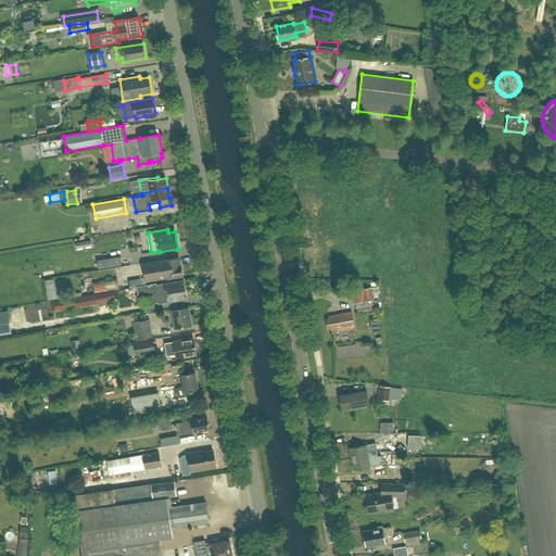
[(105,268),(122,265),(121,256),(103,260),(105,268)]
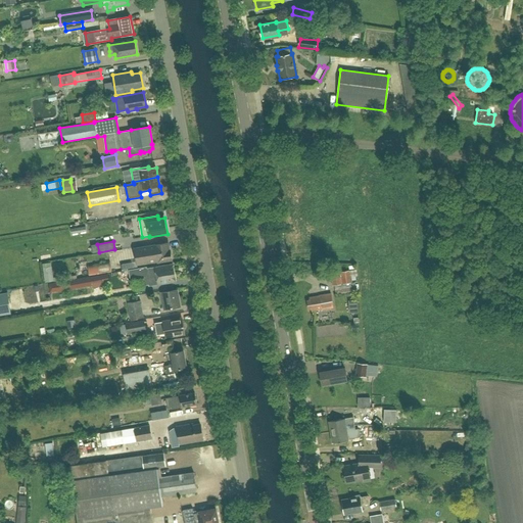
[(158,262),(158,263),(172,260),(171,250),(170,250),(169,243),(135,249),(138,265),(158,262)]
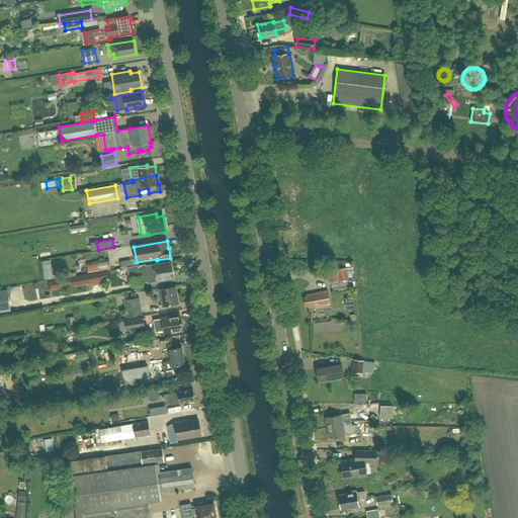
[(110,259),(88,263),(89,273),(111,269),(110,259)]
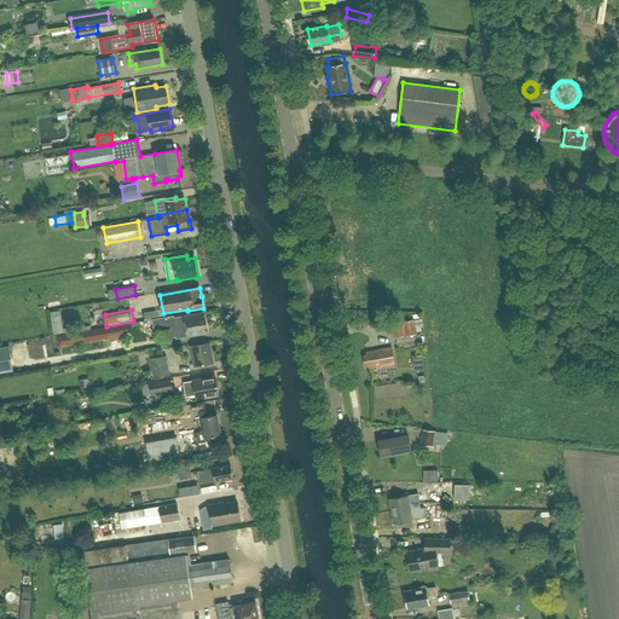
[(178,339),(187,337),(209,334),(204,312),(184,317),(174,318),(174,317),(152,320),(154,328),(155,328),(158,330),(162,329),(165,327),(175,324),(175,329),(173,329),(172,331),(173,336),(174,337),(178,337),(178,339)]
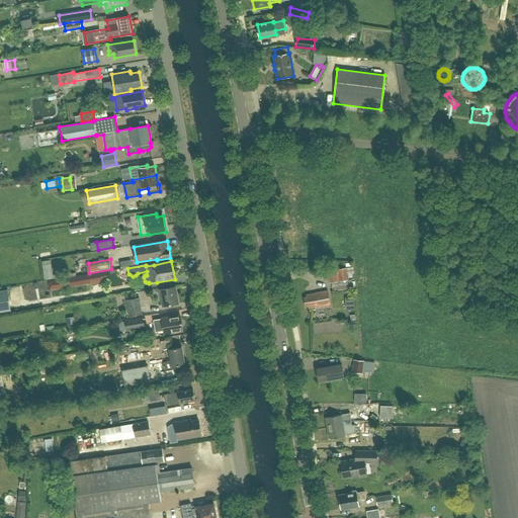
[(52,264),(42,265),(46,280),(54,279),(52,264)]
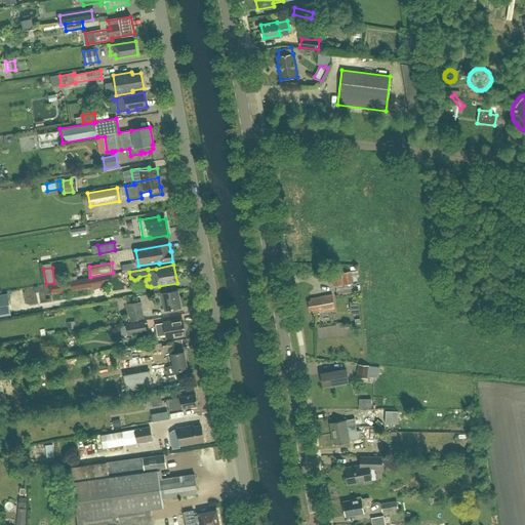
[(335,286),(335,287),(353,284),(351,272),(342,273),(342,272),(324,275),(325,280),(332,279),(333,287),(335,286)]
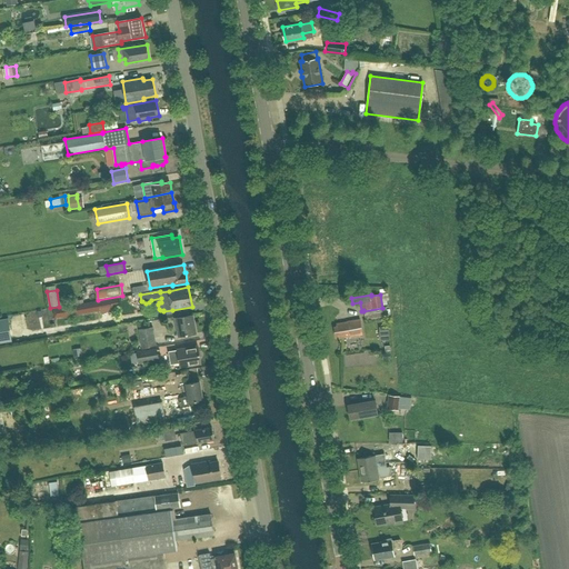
[(72,315),(87,312),(113,308),(113,306),(119,306),(118,298),(86,303),(71,306),(55,309),(56,317),(72,315)]
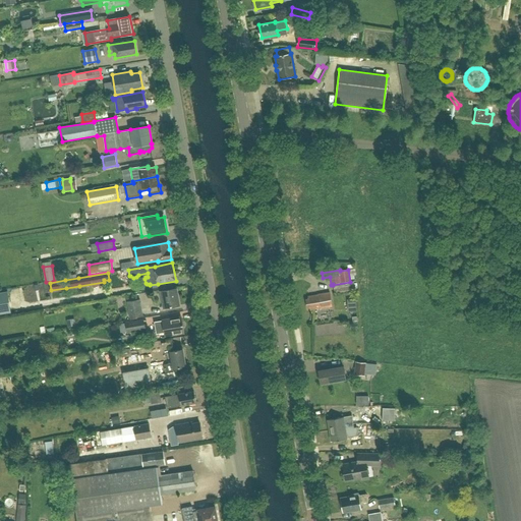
[(179,305),(176,289),(162,292),(164,307),(179,305)]
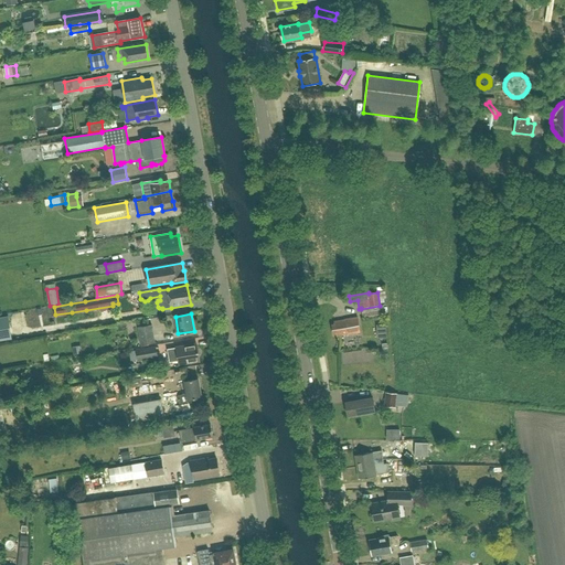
[(334,324),(332,324),(333,333),(336,333),(337,336),(359,332),(356,318),(334,321),(334,324)]
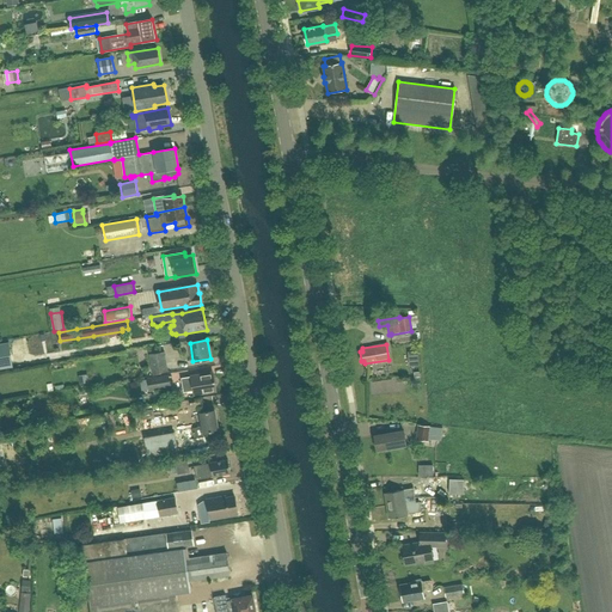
[(169,371),(165,352),(150,354),(153,374),(169,371)]
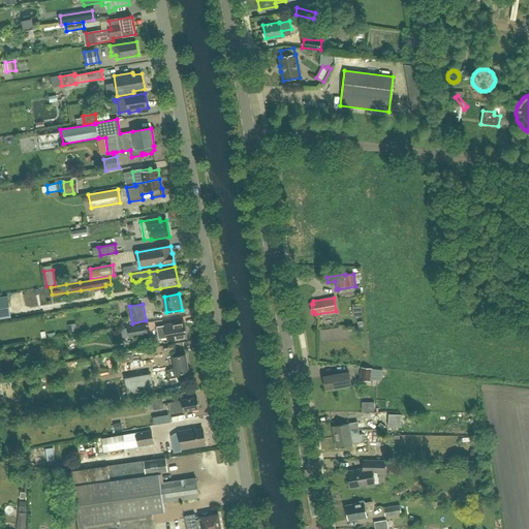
[(183,325),(183,322),(165,325),(157,327),(159,339),(167,338),(167,341),(185,338),(185,335),(187,335),(185,325),(183,325)]
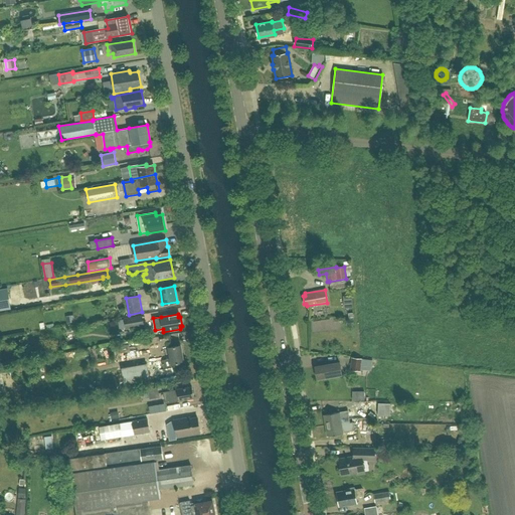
[(142,316),(124,319),(126,328),(144,325),(142,316)]
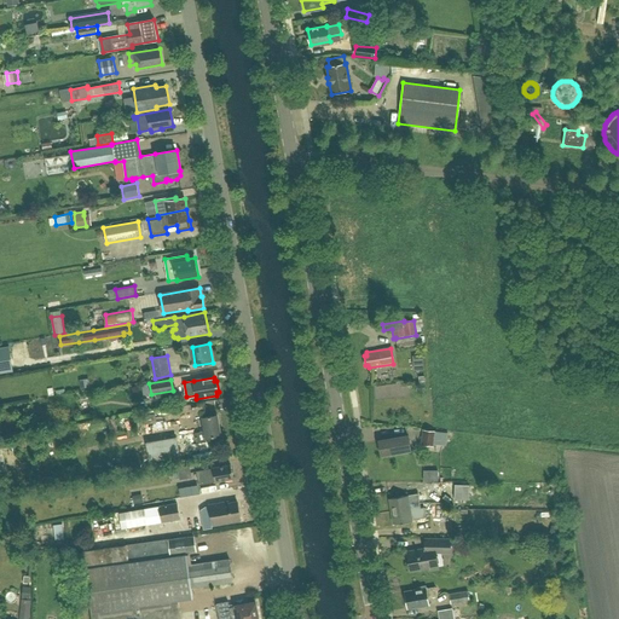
[(208,438),(221,435),(218,416),(203,418),(206,432),(191,434),(194,443),(208,440),(208,438)]
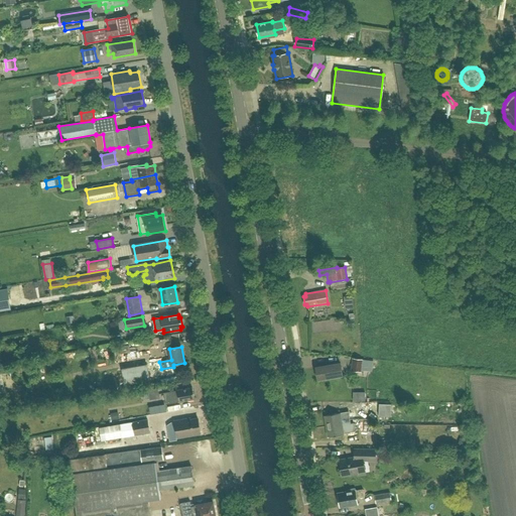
[(363,359),(352,358),(351,370),(362,371),(363,359)]
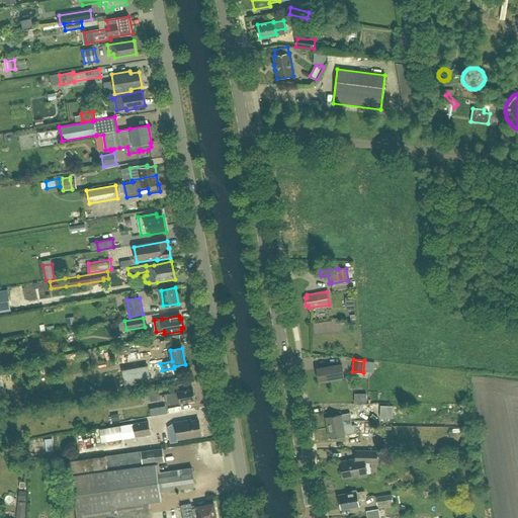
[(341,364),(317,369),(319,381),(343,376),(341,364)]
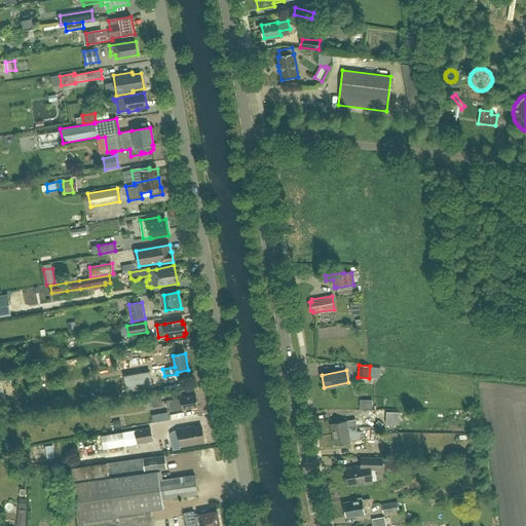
[(123,376),(126,392),(153,387),(150,371),(123,376)]
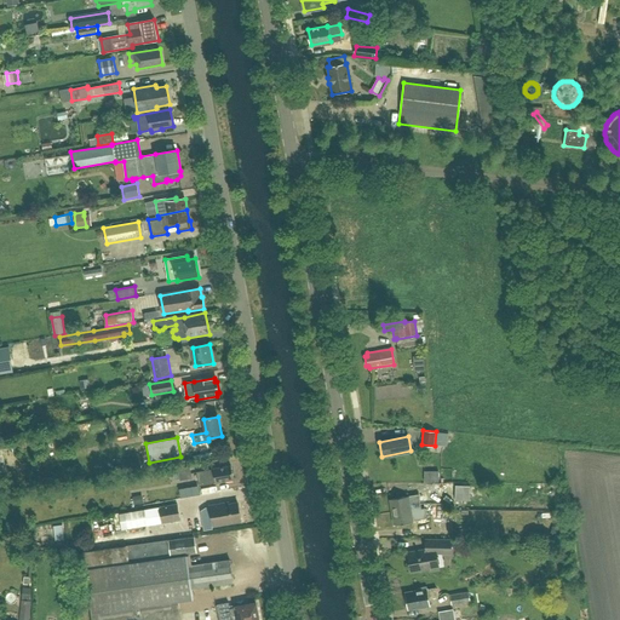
[(181,481),(193,478),(190,466),(179,469),(181,481)]
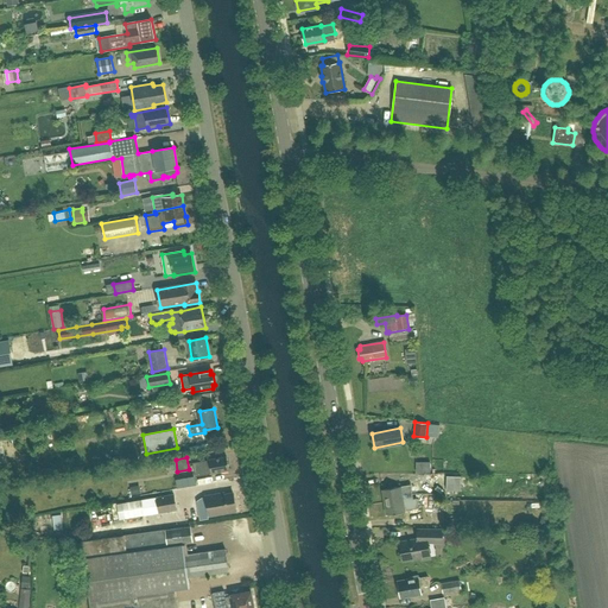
[(229,470),(227,457),(194,463),(196,476),(229,470)]
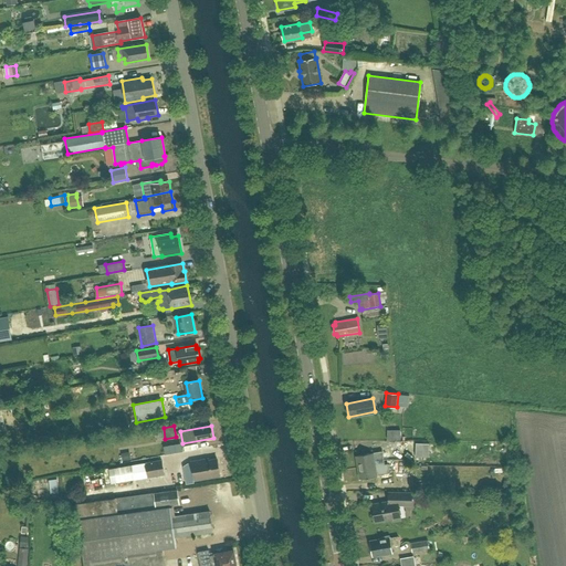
[(391,427),(391,435),(404,437),(405,428),(391,427)]
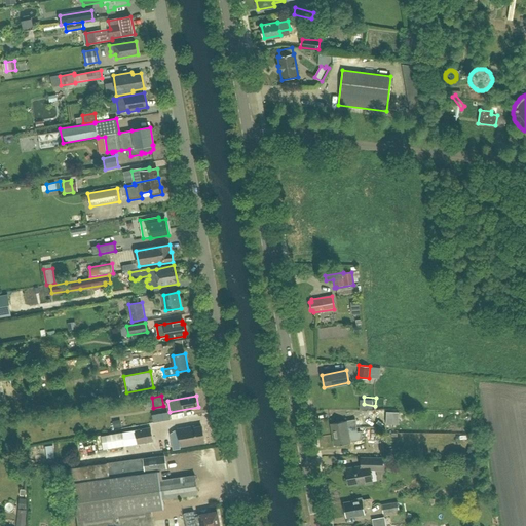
[(386,412),(386,424),(398,424),(399,412),(386,412)]
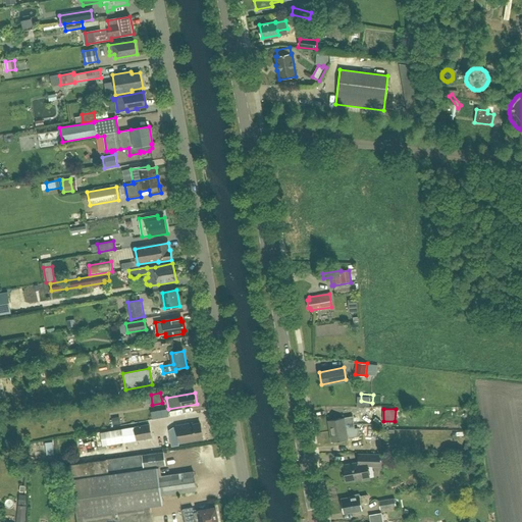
[(344,417),(328,420),(330,431),(340,429),(338,427),(345,426),(345,425),(351,424),(351,423),(350,417),(344,418),(344,417)]
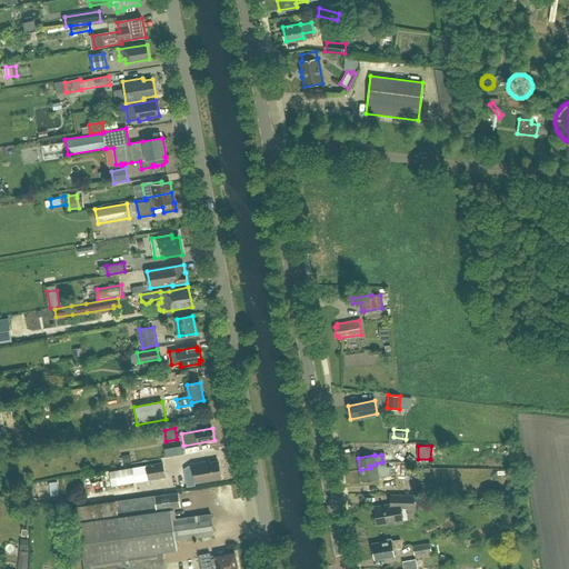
[(219,461),(210,463),(210,461),(192,465),(196,482),(221,478),(219,461)]
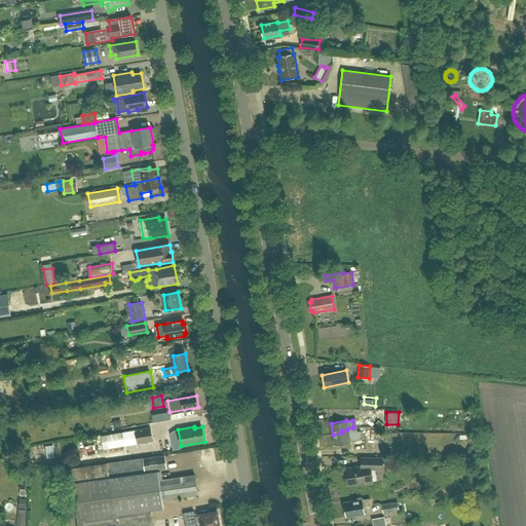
[(350,443),(350,442),(363,440),(361,431),(358,431),(357,426),(353,426),(353,427),(347,428),(347,429),(341,430),(342,433),(333,435),(335,446),(350,443)]
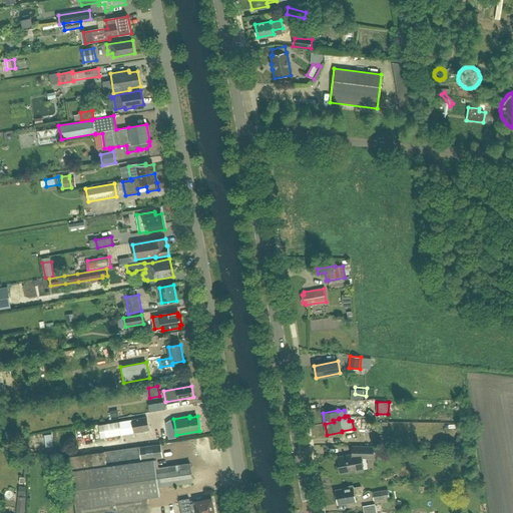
[(149,430),(147,417),(94,426),(96,439),(100,438),(101,439),(122,435),(149,430)]
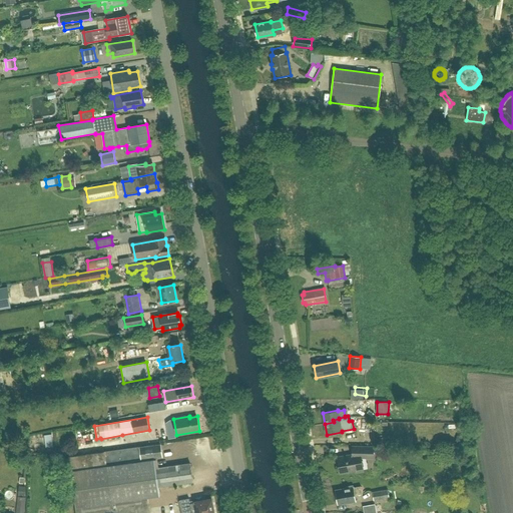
[(104,453),(70,457),(78,512),(145,512),(149,512),(147,498),(159,496),(158,487),(193,482),(190,464),(155,469),(154,460),(142,462),(142,461),(162,458),(161,445),(104,453)]
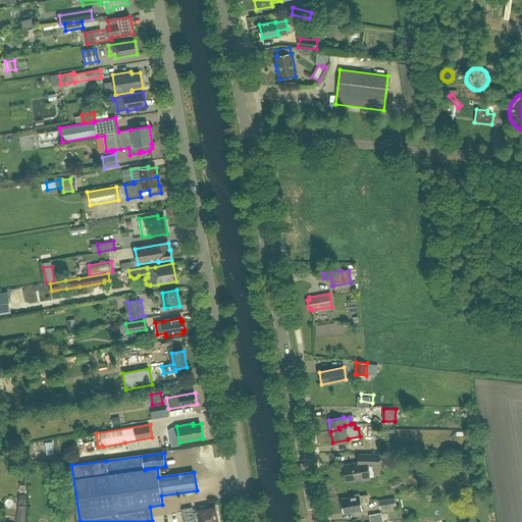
[(345,465),(348,481),(361,479),(362,481),(370,479),(367,463),(372,463),(372,466),(379,466),(379,455),(359,455),(359,463),(358,463),(359,464),(354,464),(345,465)]
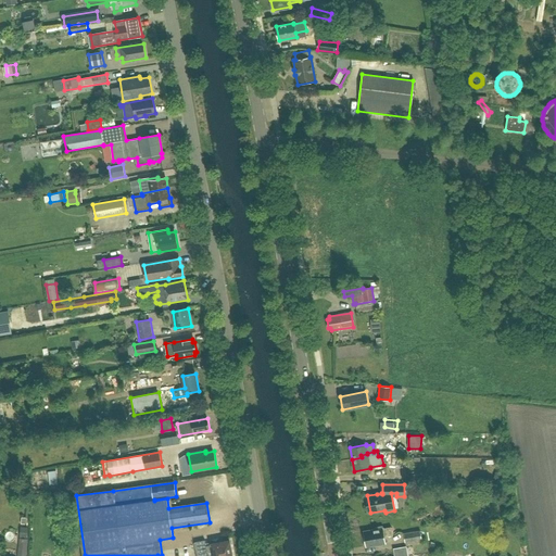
[(366,546),(386,543),(383,536),(392,535),(391,527),(382,528),(364,531),(366,546)]
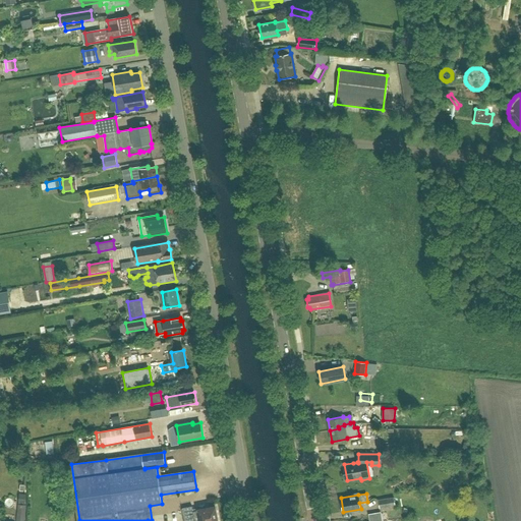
[(394,497),(378,500),(380,509),(395,506),(394,497)]
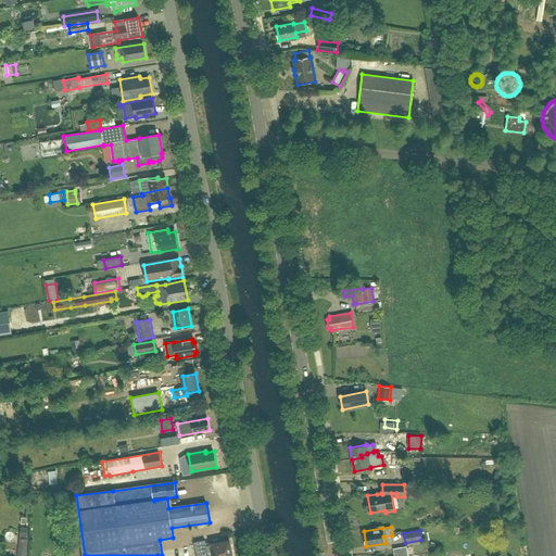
[(20,538),(17,555),(26,555),(29,539),(20,538)]
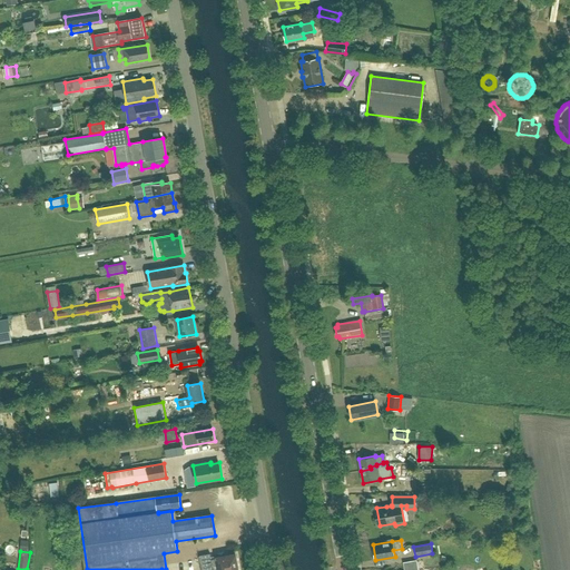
[(238,569),(235,552),(212,557),(210,553),(199,556),(202,569),(238,569)]
